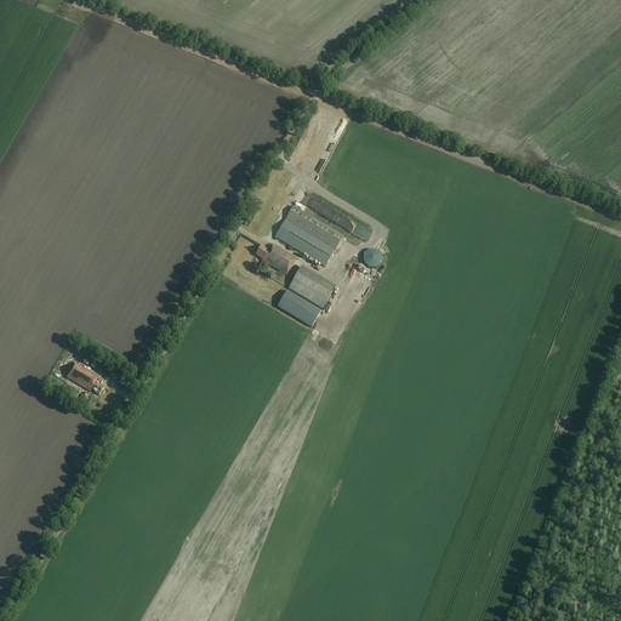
[(491,183),(489,189),(503,193),(505,187),(491,183)]
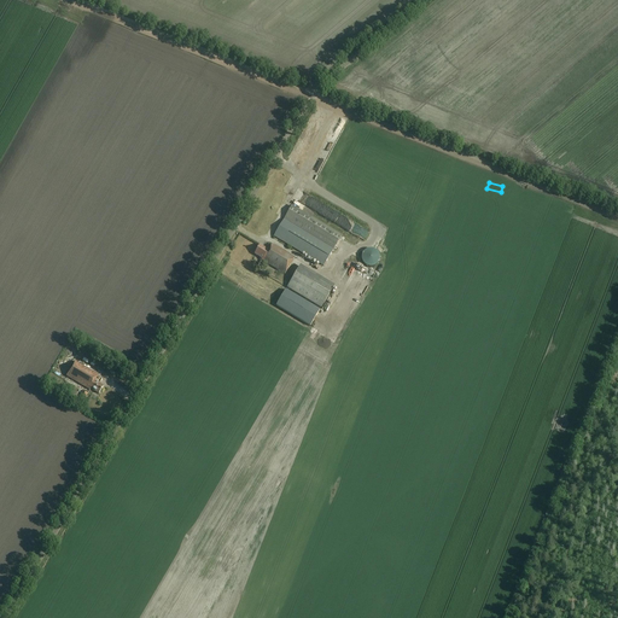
[(293,198),(310,208),(314,202),(297,191),(293,198)]
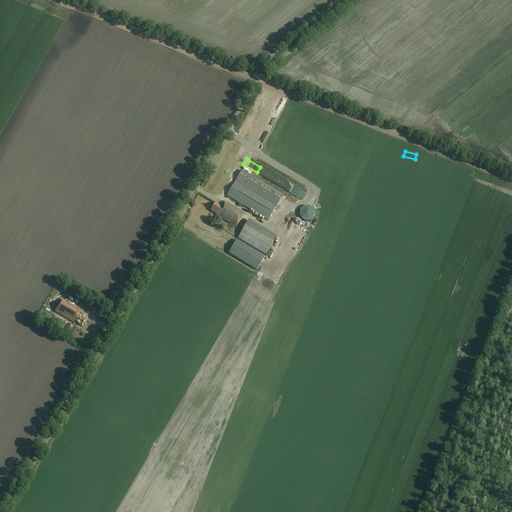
[(268,220),(283,195),(241,170),(226,195),(268,220)]
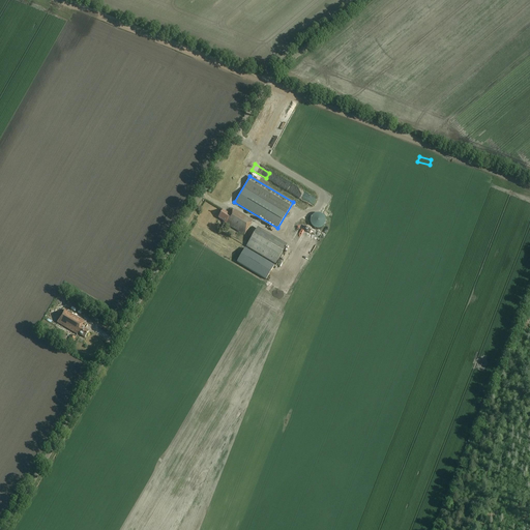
[(252,222),(233,210),(229,215),(222,211),(217,218),(224,222),(224,223),(243,235),(252,222)]
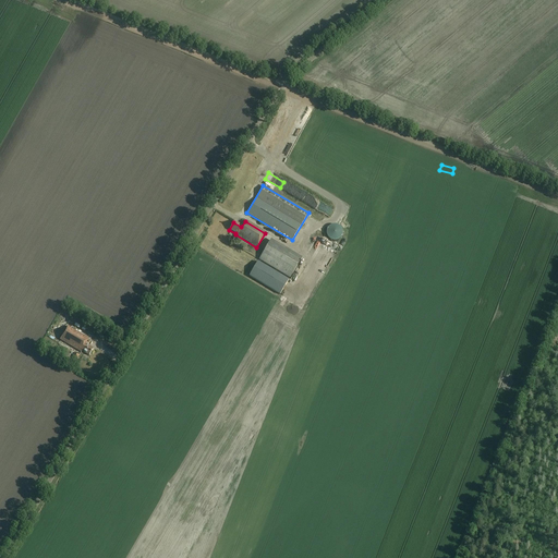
[(330,241),(334,242),(338,241),(341,240),(342,237),(343,233),(343,230),(341,227),(338,226),(335,225),(331,226),(328,228),(327,231),(327,234),(328,238),(330,241)]
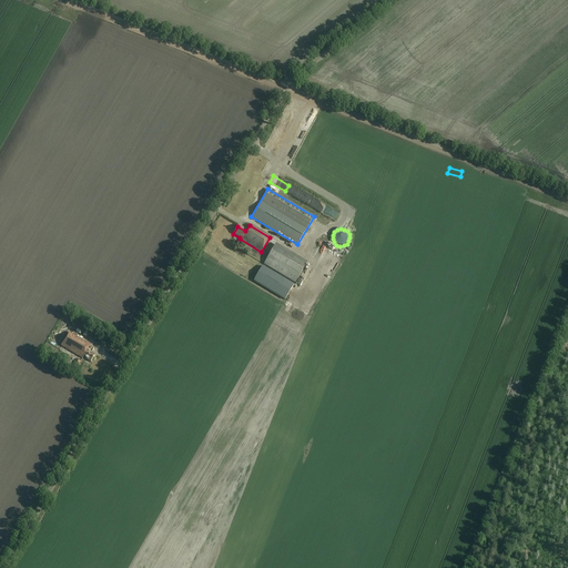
[(308,263),(276,244),(274,247),(271,245),(267,251),(271,253),(254,281),(285,301),(308,263)]
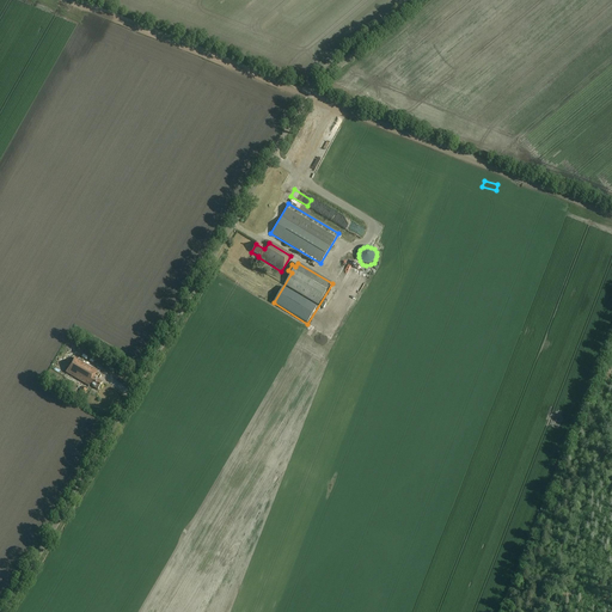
[(97,390),(102,383),(93,378),(97,372),(74,357),(65,373),(89,386),(89,385),(97,390)]
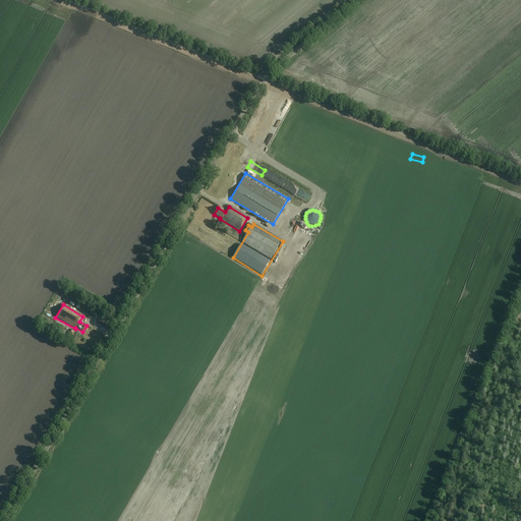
[(71,339),(74,335),(73,334),(74,333),(69,330),(66,336),(71,339)]
